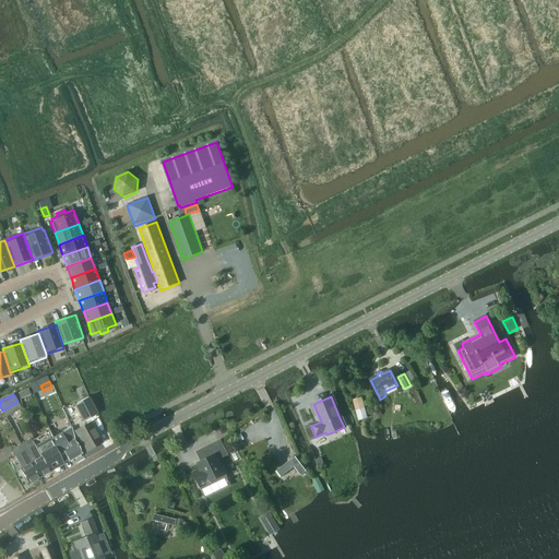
[(361,397),(353,401),(359,421),(368,419),(361,397)]
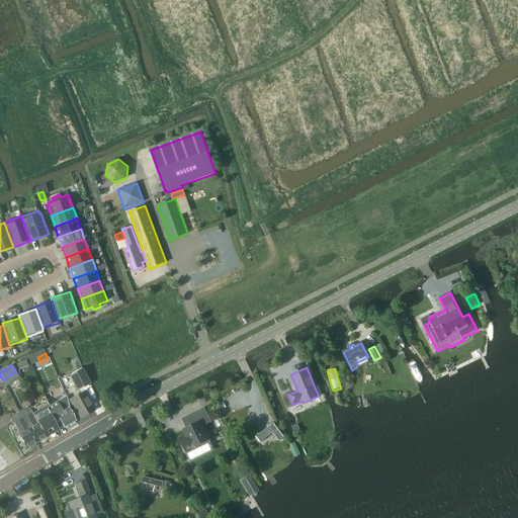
[(78,391),(90,384),(82,369),(70,375),(78,391)]
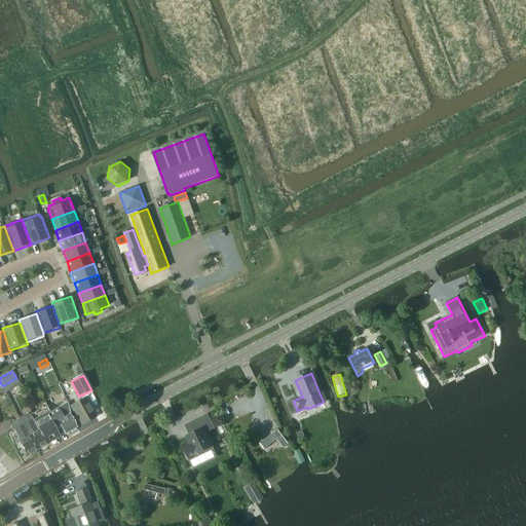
[(81,425),(96,417),(85,398),(71,406),(81,425)]
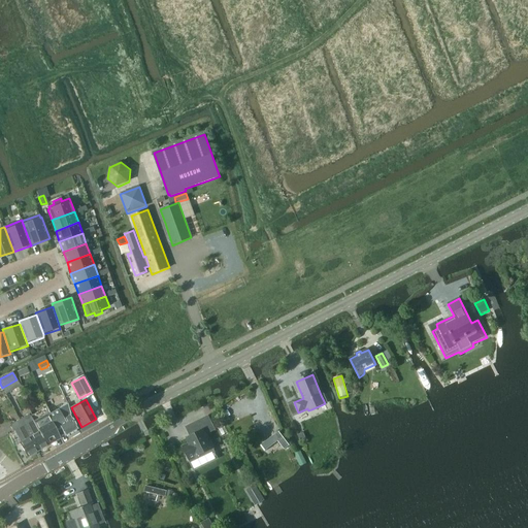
[(59,409),(48,416),(59,434),(59,433),(63,431),(65,435),(77,429),(70,416),(71,415),(68,405),(59,409)]
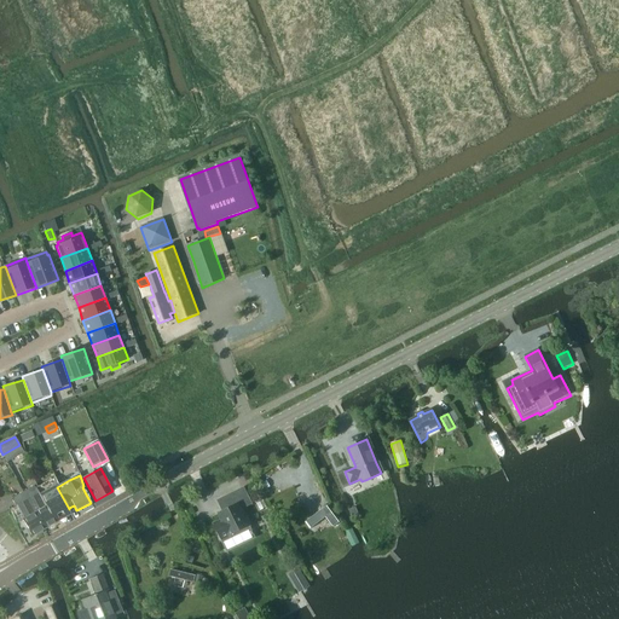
[(36,489),(55,524),(71,514),(63,498),(56,487),(57,487),(56,486),(58,485),(56,476),(52,479),(36,489)]
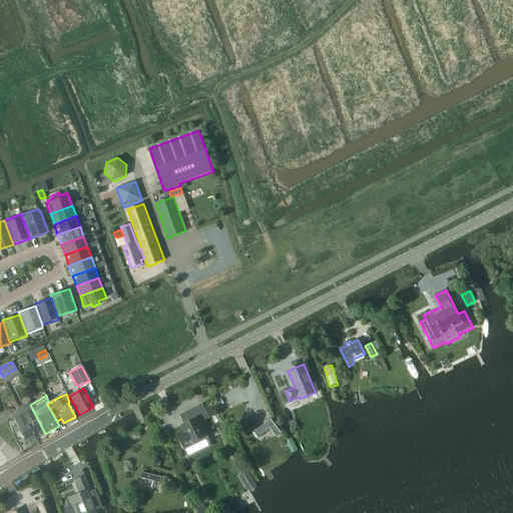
[(27,444),(45,434),(30,405),(29,405),(28,403),(10,413),(14,421),(14,420),(20,430),(19,431),(27,444)]
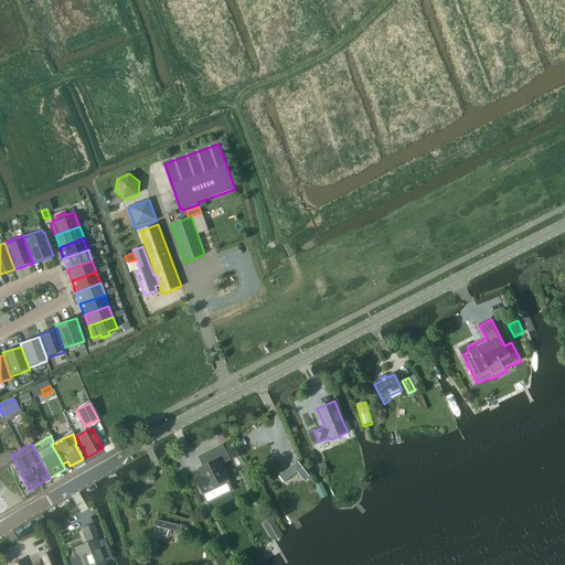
[(203,473),(194,478),(202,494),(213,489),(225,482),(230,480),(220,461),(221,461),(223,460),(216,449),(203,456),(208,466),(201,469),(203,473)]
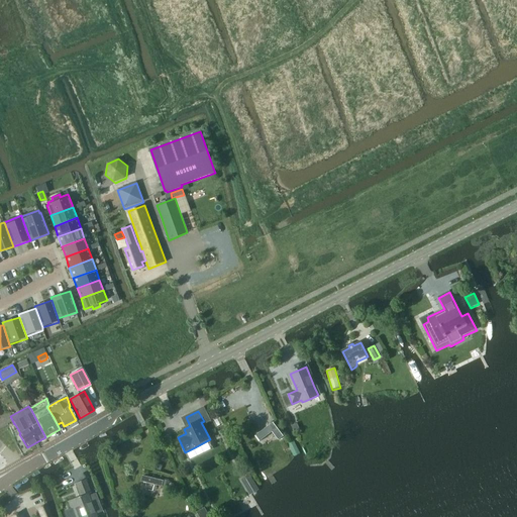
[(275,437),(279,435),(273,422),(256,429),(260,436),(272,430),(275,437)]
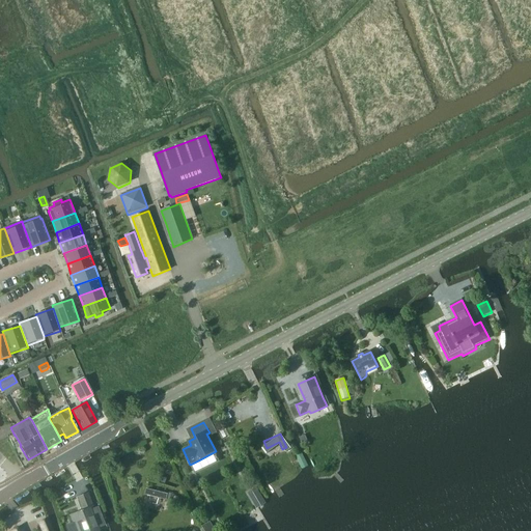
[(146,488),(145,495),(166,500),(168,494),(146,488)]
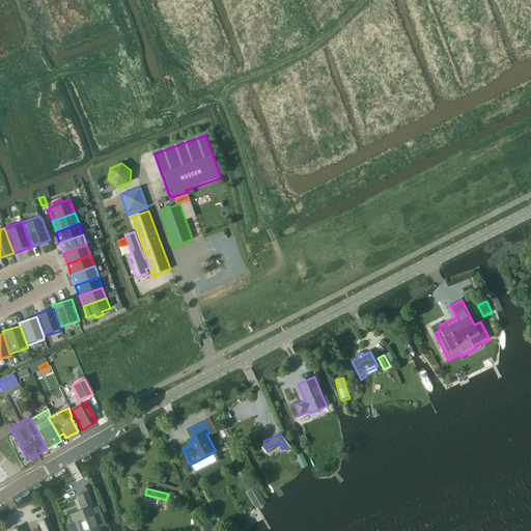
[(73,523),(65,526),(67,530),(100,530),(98,525),(96,525),(90,508),(93,507),(87,493),(78,497),(83,510),(70,514),(73,523)]
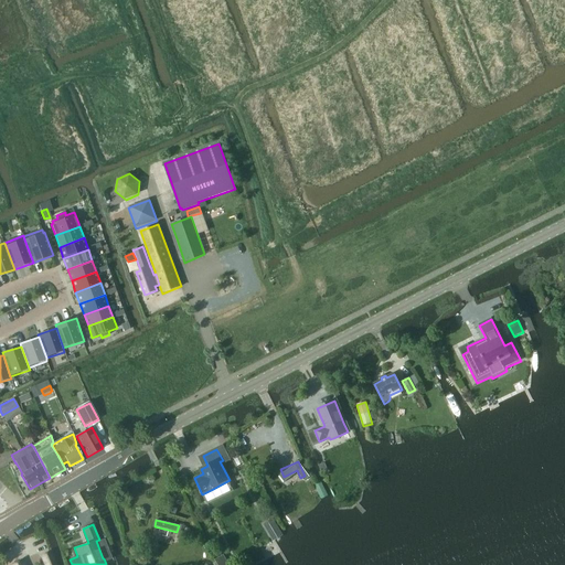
[(54,564),(55,564),(51,552),(49,553),(41,556),(44,564),(54,564)]
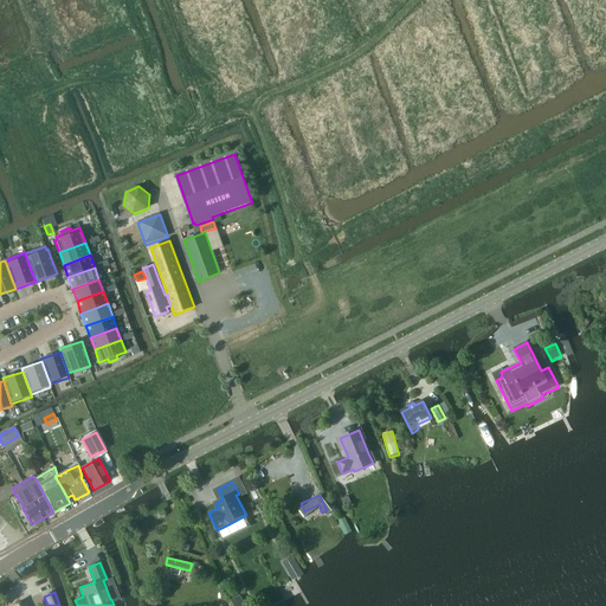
All buildings are outlined.
